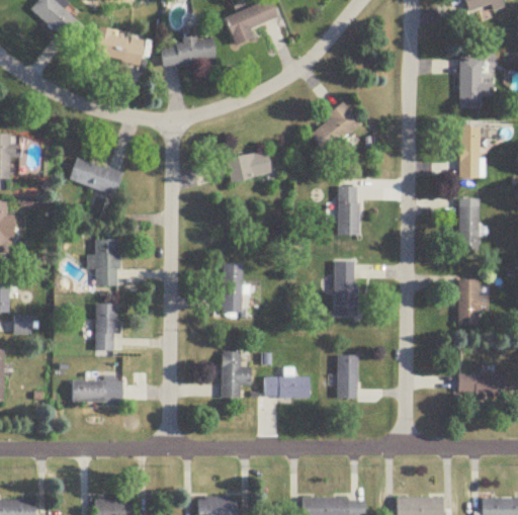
[(67,41),(82,24),(54,0),(38,0),(30,9),(67,41)]
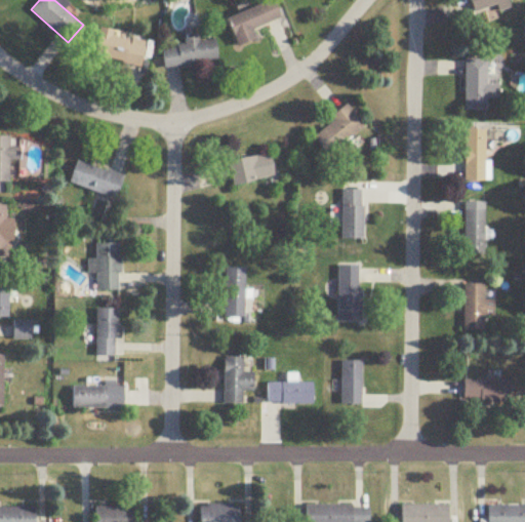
[(280,18),(273,0),(227,16),(238,46),(256,39),(252,29),(280,18)]
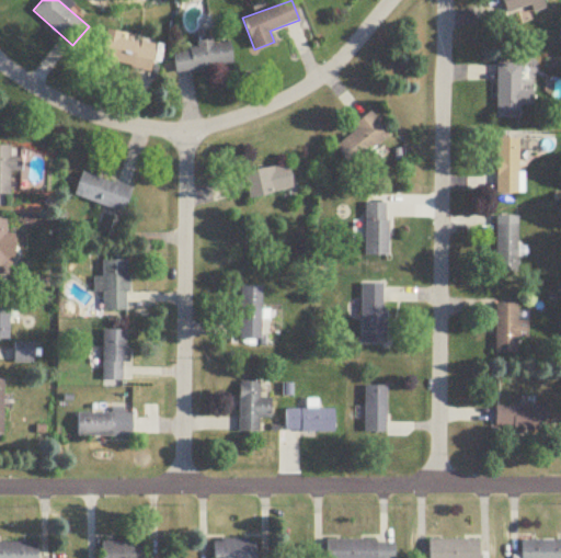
[(502,0),(504,11),(550,0),(502,0)]
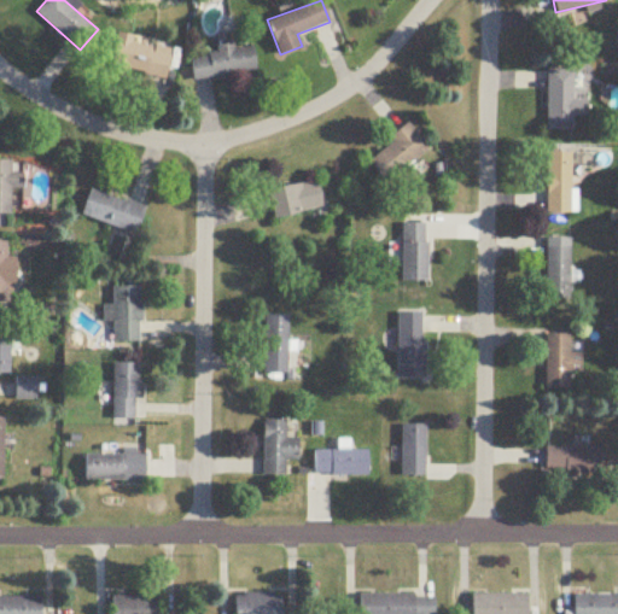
[(167,77),(173,44),(118,34),(112,68),(167,77)]
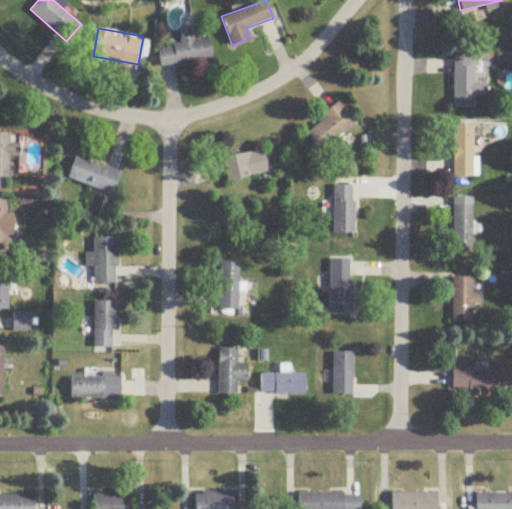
[(161,66),(213,57),(210,38),(194,40),(193,39),(158,44),(161,66)]
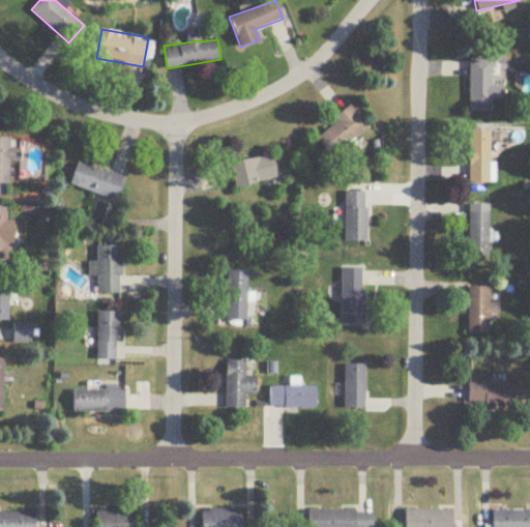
[(492,110),(492,98),(504,98),(504,84),(492,84),(492,58),(470,58),(470,110),(492,110)]
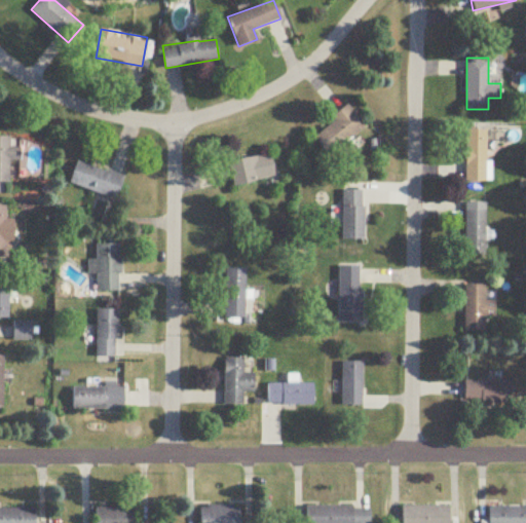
[(365,128),(351,107),(312,131),(327,153),(365,128)]
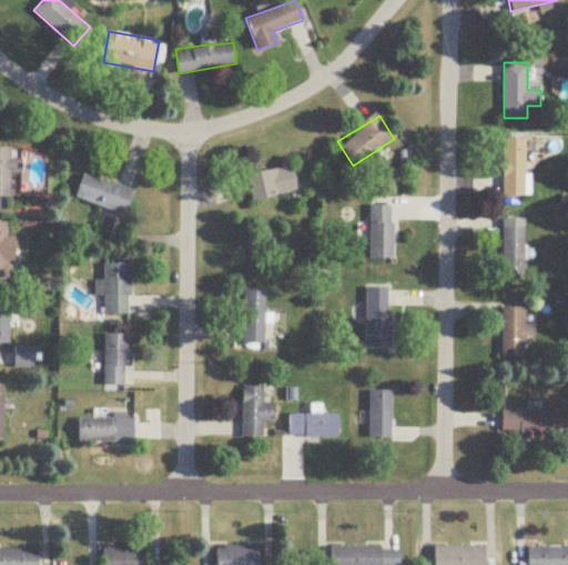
[(526,195),(526,139),(503,139),(503,195),(526,195)]
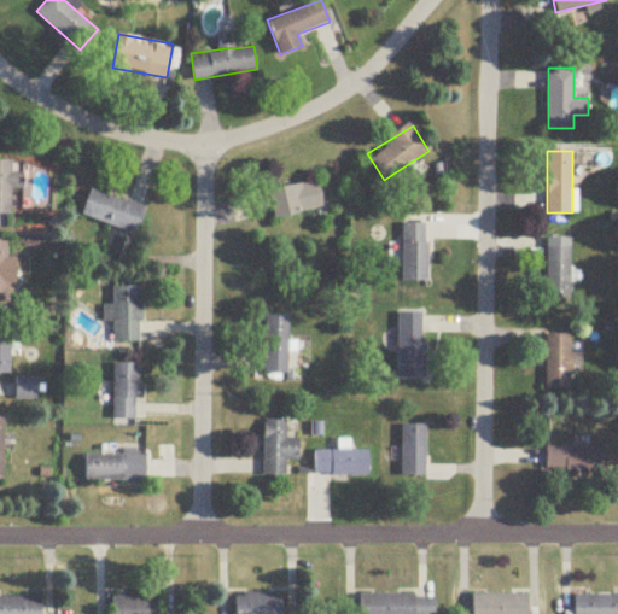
[(12,161),(0,161),(0,214),(11,215),(11,187),(23,187),(23,173),(12,173),(12,161)]
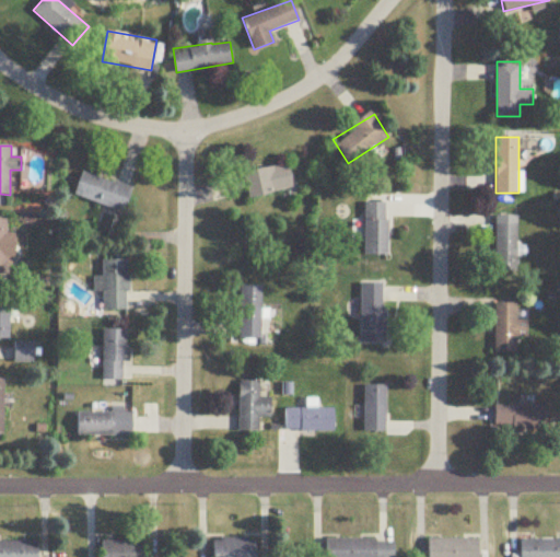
[(293,188),(289,163),(243,173),(248,198),(293,188)]
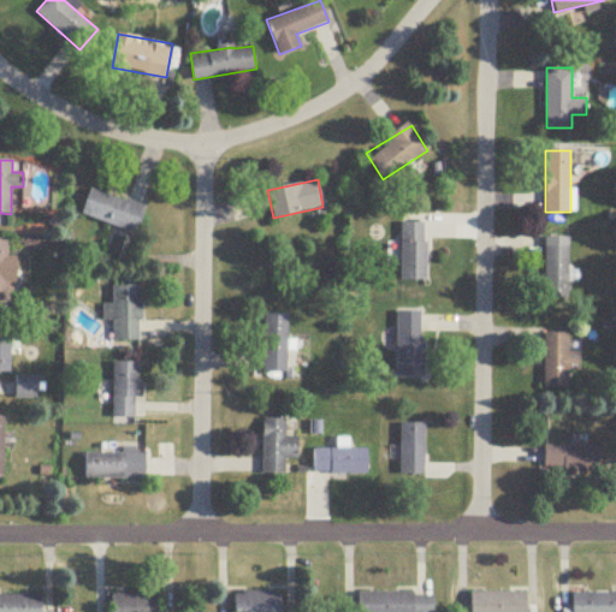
[(144,205),(90,186),(82,214),(136,232),(144,205)]
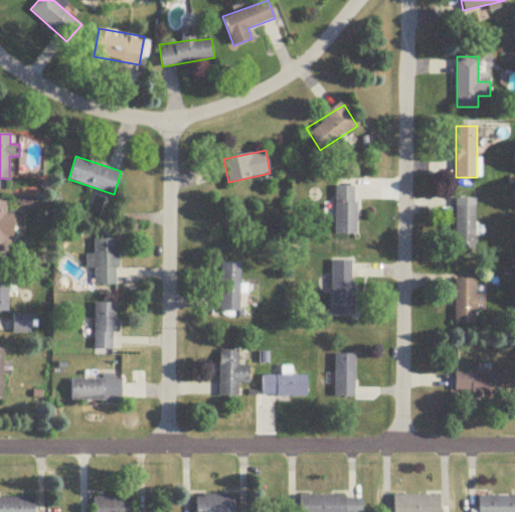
[(336,185),(336,233),(356,233),(356,185),(336,185)]
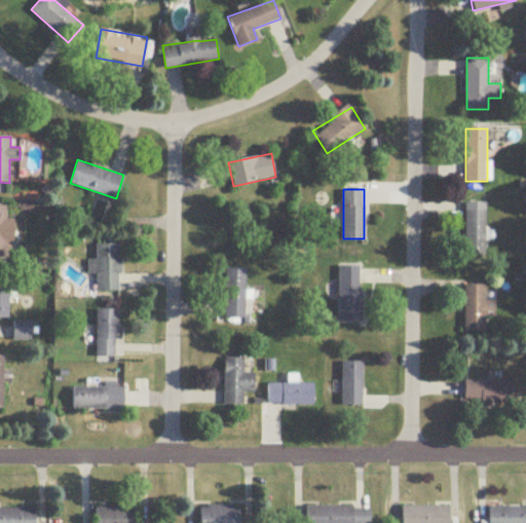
[(465,254),(486,254),(486,201),(465,201),(465,254)]
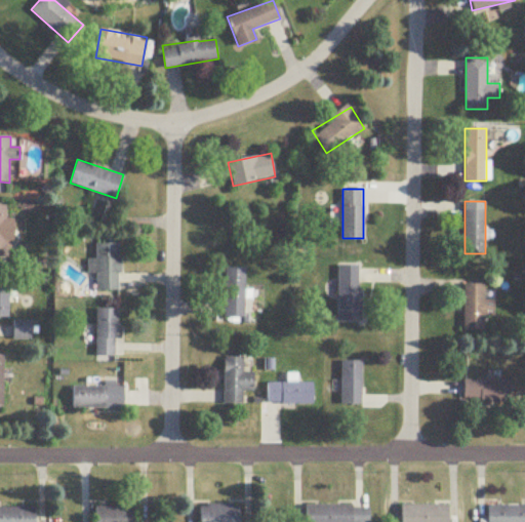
[(119,243),(95,243),(96,258),(88,259),(88,273),(96,273),(97,290),(120,289),(119,243)]
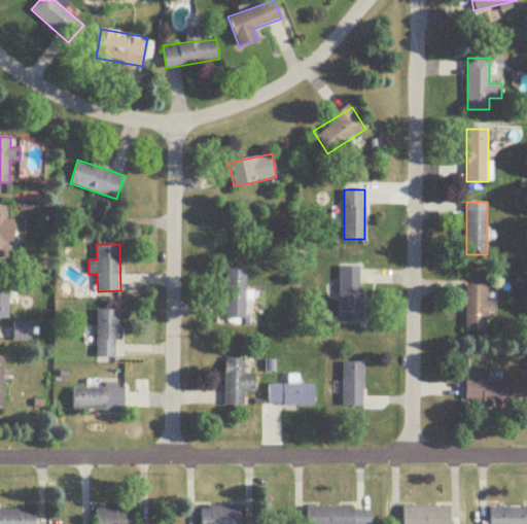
[(341,266),(340,321),(362,321),(362,266),(341,266)]
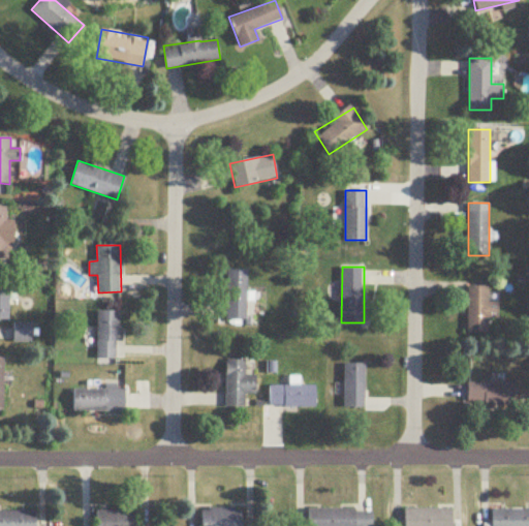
[(226,269),(226,318),(247,318),(247,269),(226,269)]
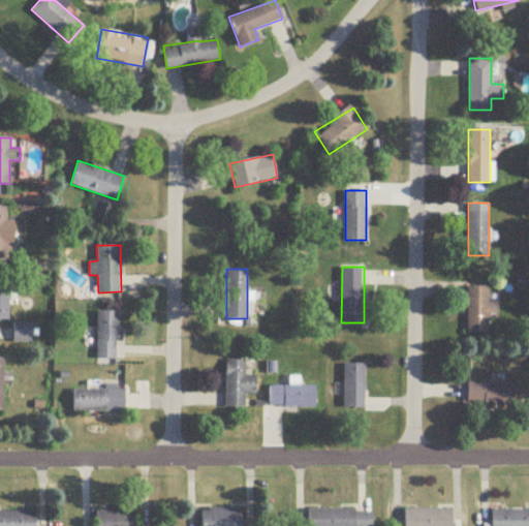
[(498,317),(498,302),(488,302),(488,285),(467,285),(467,333),(488,333),(488,317),(498,317)]
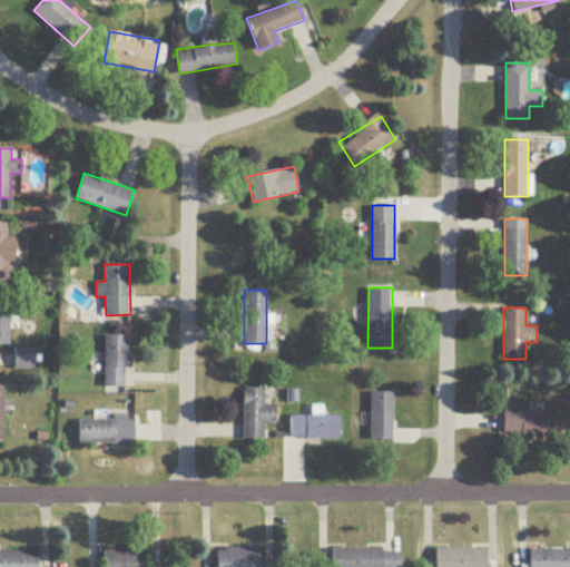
[(0,343),(10,344),(10,312),(0,311),(0,343)]
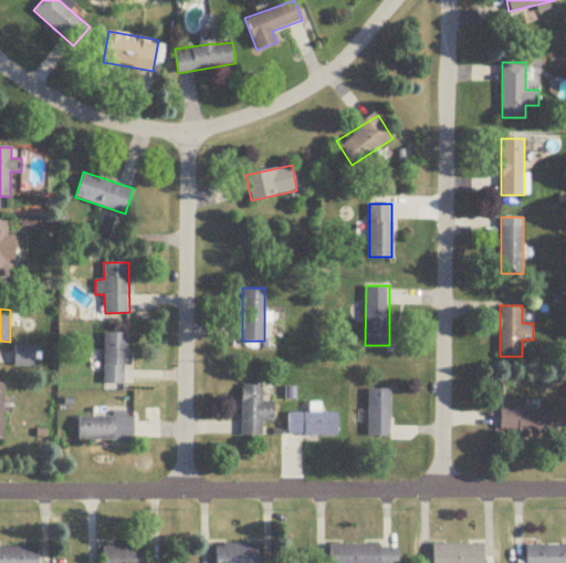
[(103,383),(127,383),(127,332),(103,332),(103,383)]
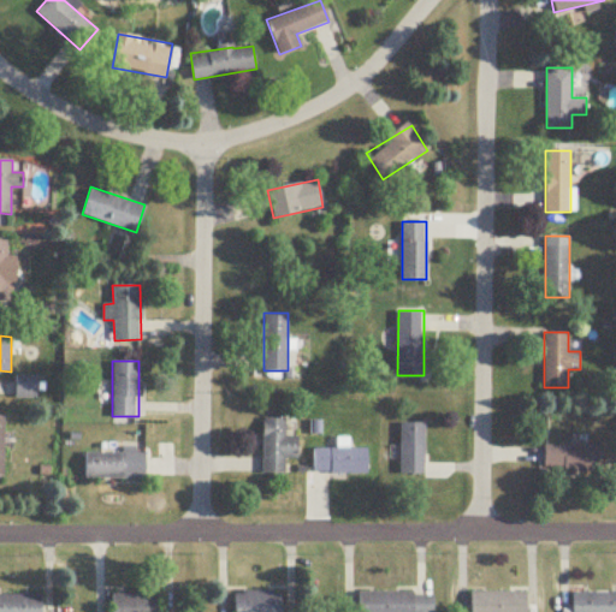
[(17,397),(36,397),(36,375),(17,375),(17,397)]
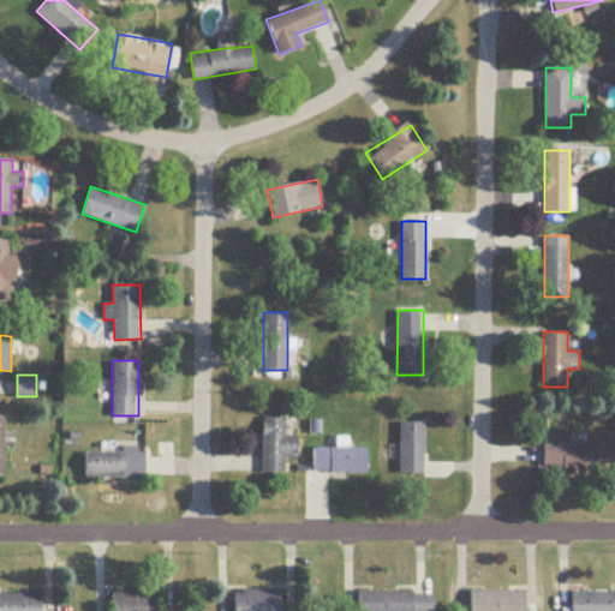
[(297,436),(285,436),(285,417),(263,417),(263,472),(285,472),(285,456),(297,456),(297,436)]
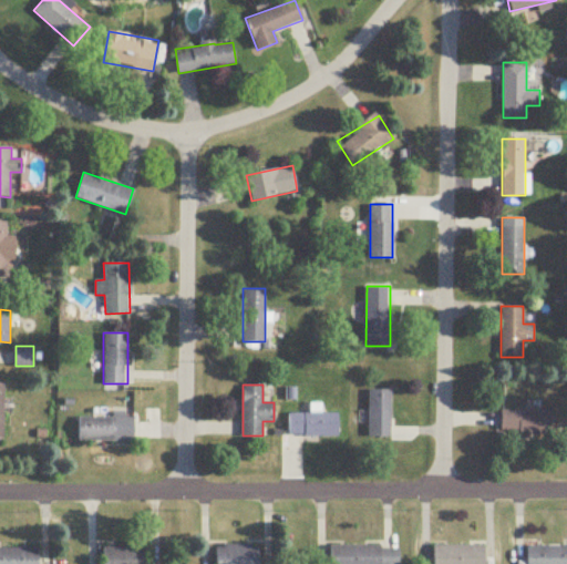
[(369,390),(369,436),(391,436),(391,390),(369,390)]
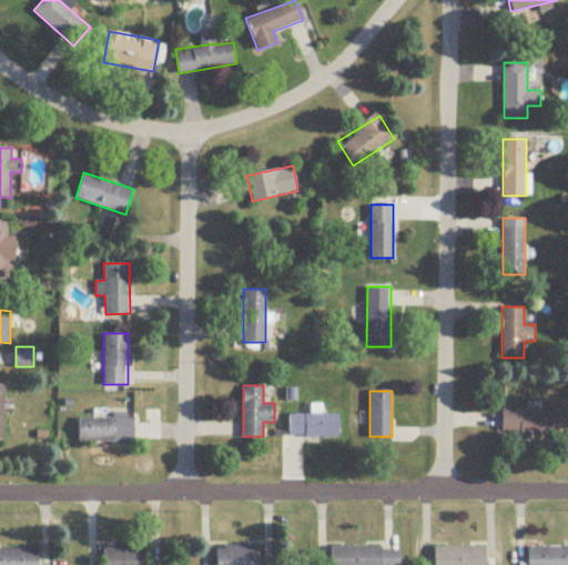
[(553,410),(501,410),(501,433),(553,433),(553,410)]
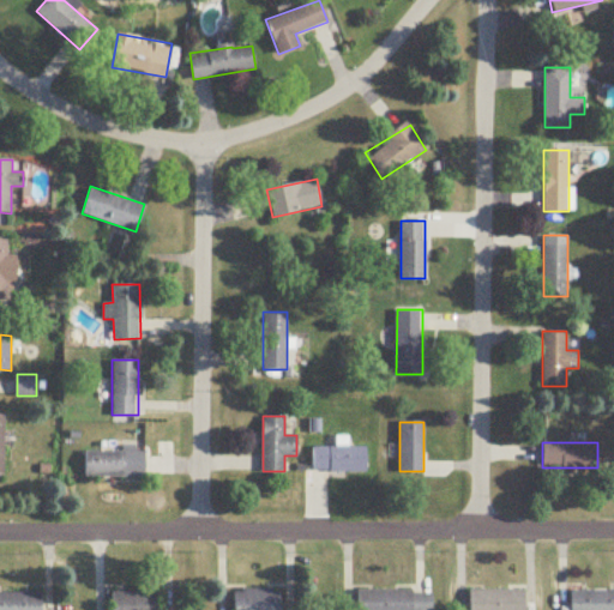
[(313,446),(313,471),(367,471),(367,446),(313,446)]
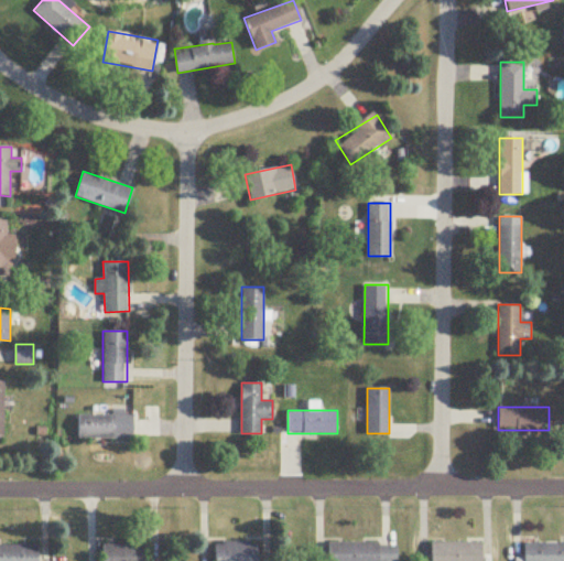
[(78,437),(133,437),(133,412),(78,412),(78,437)]
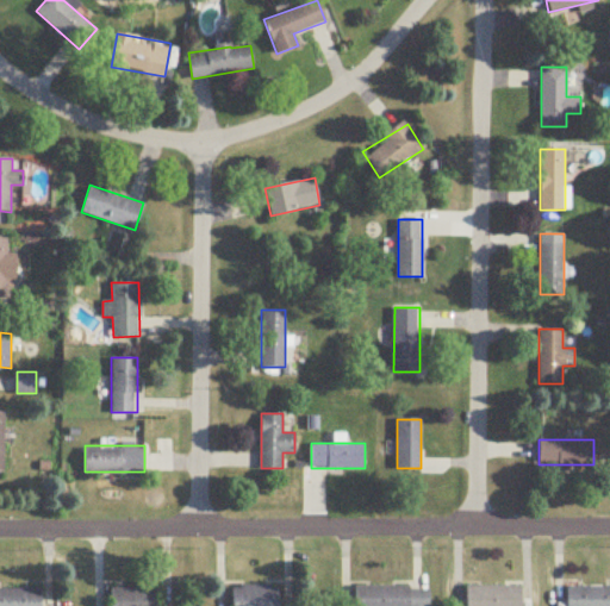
[(609,605),(609,582),(567,583),(566,605),(609,605)]
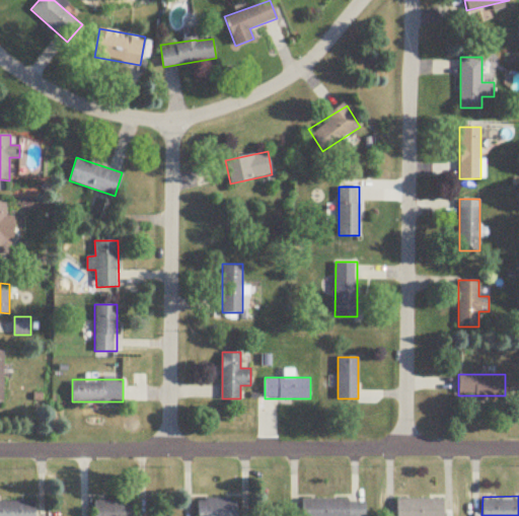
[(198,497),(198,515),(236,515),(236,497),(198,497)]
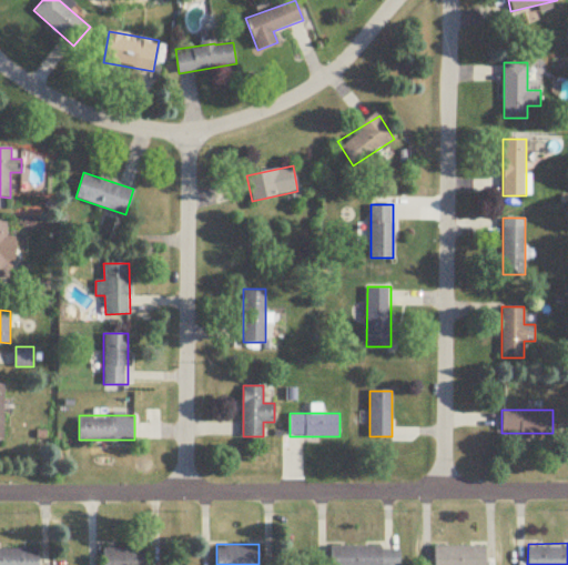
[(399,564),(401,544),(331,544),(331,564),(399,564)]
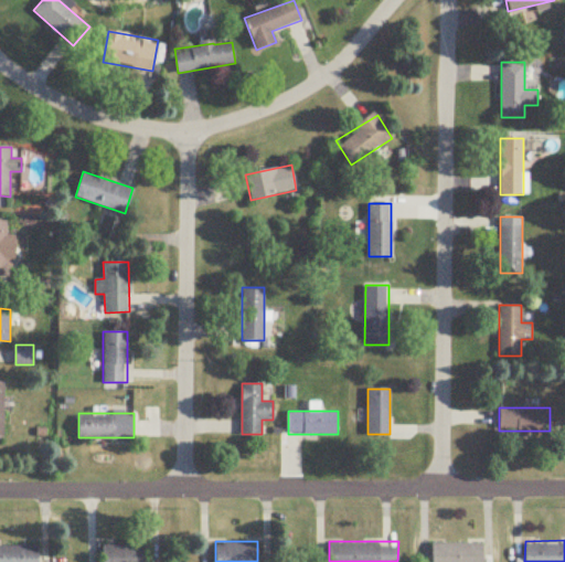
[(432,561),(482,561),(483,541),(433,541),(432,561)]
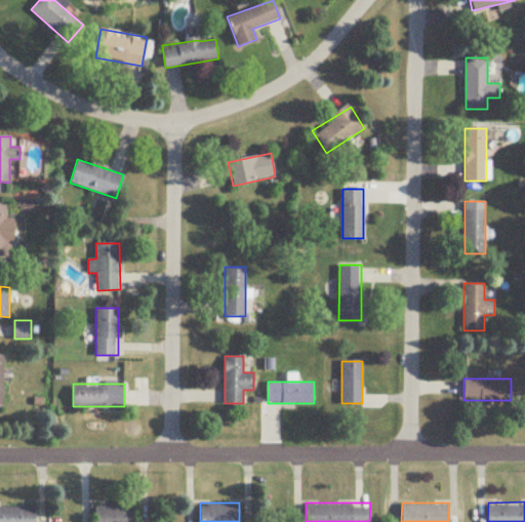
[(0,521),(35,521),(36,506),(0,505),(0,521)]
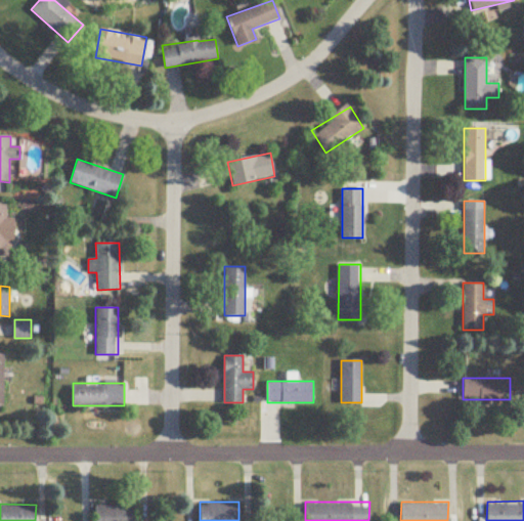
[(94,520),(135,520),(136,505),(95,505),(94,520)]
